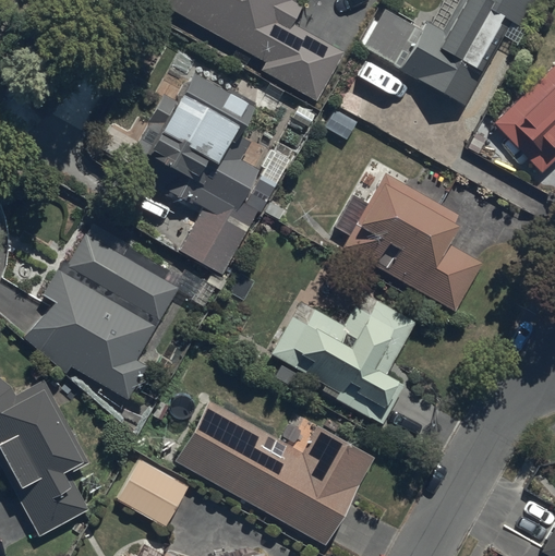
[(151,0),(265,63),(261,71),(317,101),(345,51),(293,23),(304,4),(297,1),(297,0),(151,0)]
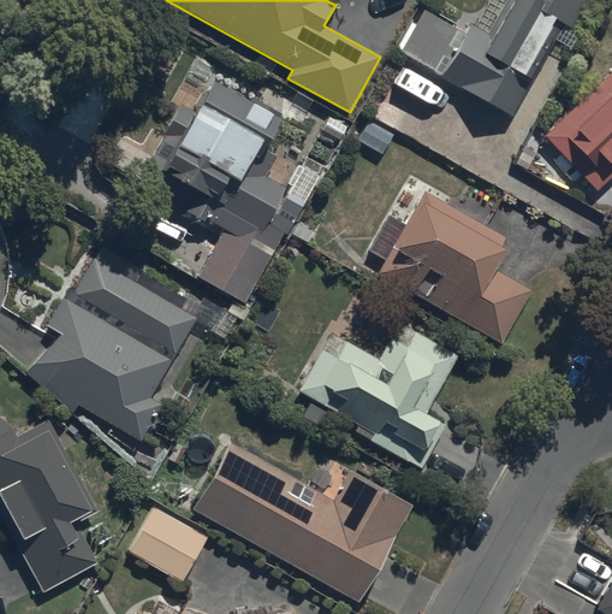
[(443,76),(512,116),(533,81),(530,80),(553,39),(572,48),(581,34),(574,29),(589,0),(505,0),(487,34),(471,25),(443,76)]
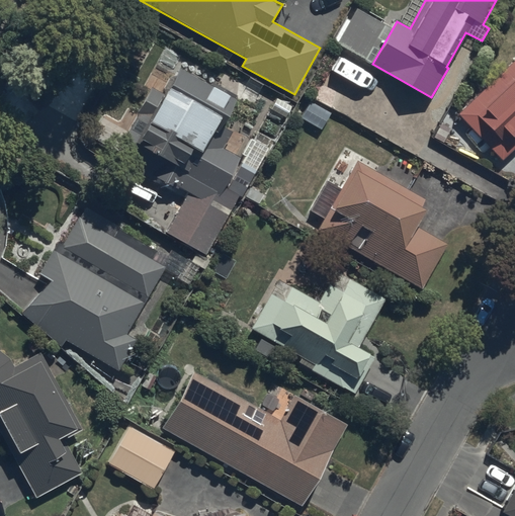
[(514,61),(459,114),(504,161),(514,151),(514,61)]
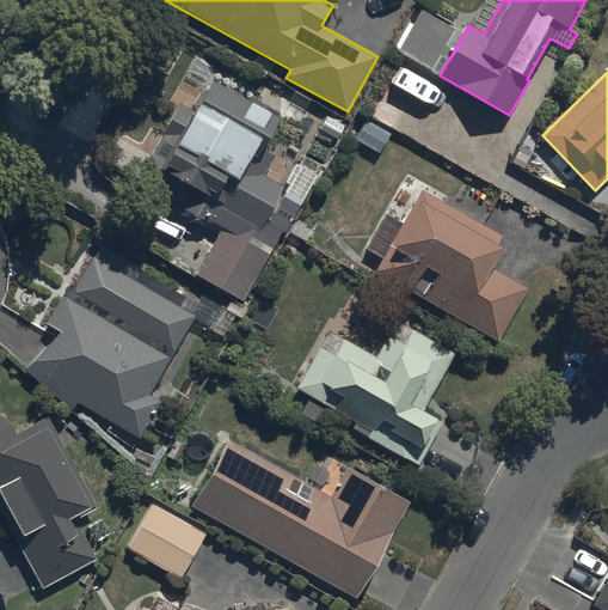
[(247,103),(212,83),(195,113),(180,104),(139,182),(223,229),(198,276),(246,303),(289,225),(269,213),(283,187),(265,177),(276,156),(262,148),(281,114),(251,97),(247,103)]
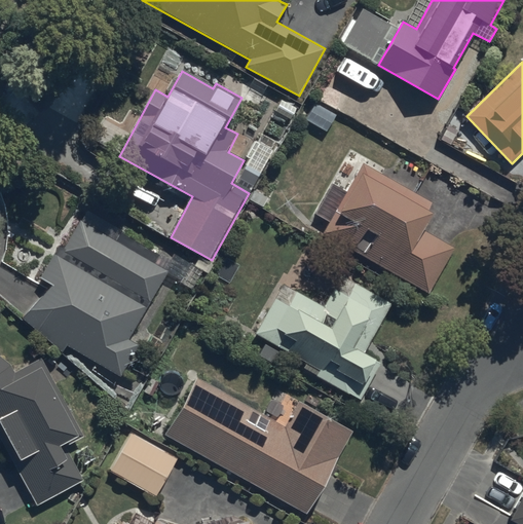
[(364,162),(325,232),(406,279),(430,293),(455,248),(422,229),(430,216),(426,214),(433,201),(364,162)]
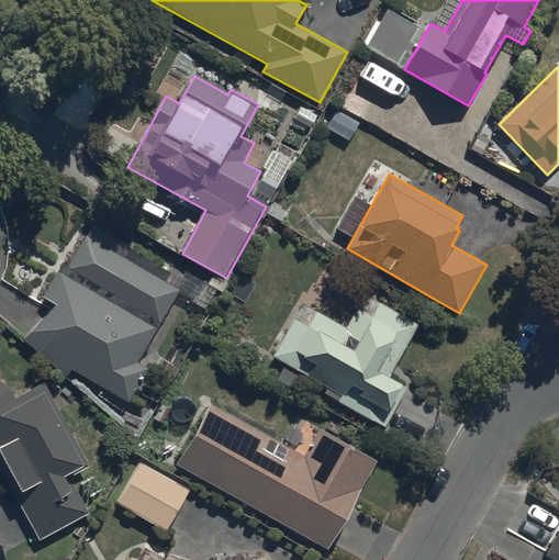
[(63,272),(59,270),(43,294),(56,303),(28,344),(68,376),(74,369),(132,403),(151,368),(142,364),(180,290),(88,235),(63,272)]
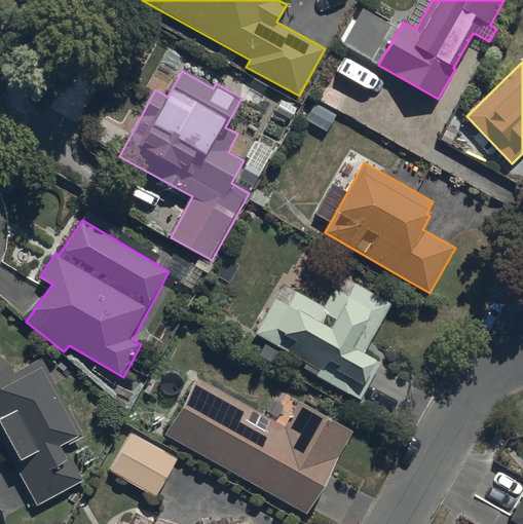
[(289,306),(275,299),(256,334),(266,340),(257,356),(276,366),(285,350),(306,363),(302,370),(361,403),(370,387),(363,384),(376,361),(364,354),(393,304),(341,275),(324,306),(297,292),(289,306)]
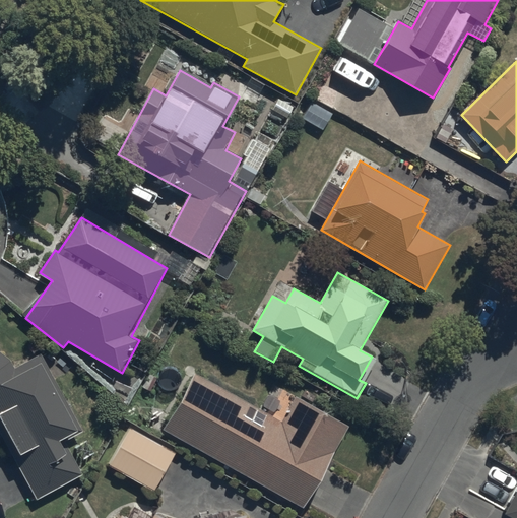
[(0,428),(38,498),(85,474),(69,442),(86,434),(46,353),(17,368),(13,361),(1,349),(0,349),(0,428)]
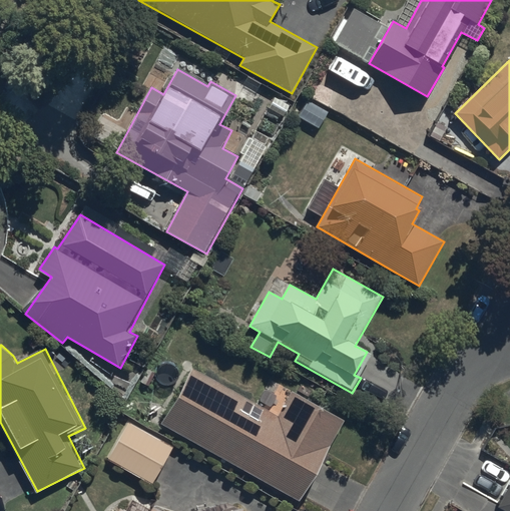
[(192,367),(161,424),(299,501),(344,421),(292,392),(279,415),(192,367)]
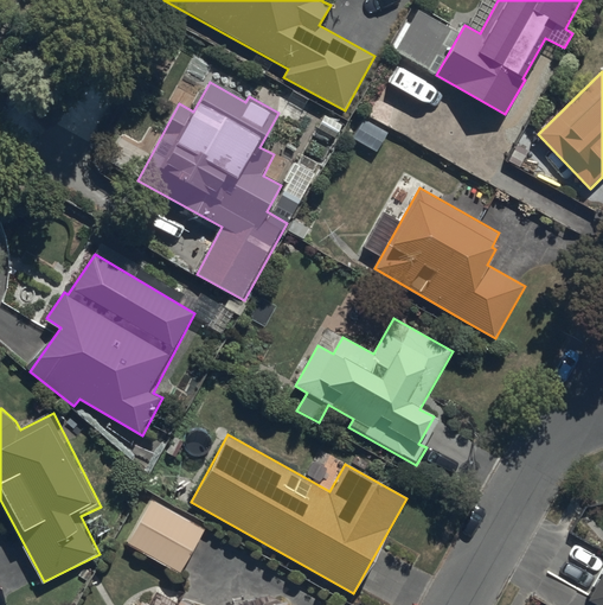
[(205,530),(152,501),(129,542),(183,572),(205,530)]
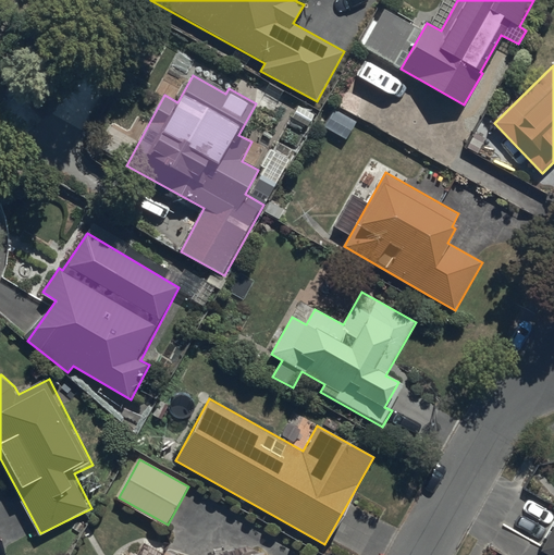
[(553,526),(540,552),(545,554),(553,554),(553,526)]
